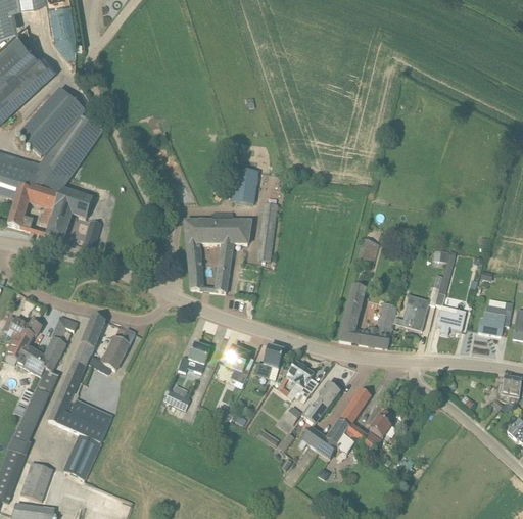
[(47,1),(47,0),(0,0),(0,33),(19,30),(14,8),(47,1)]
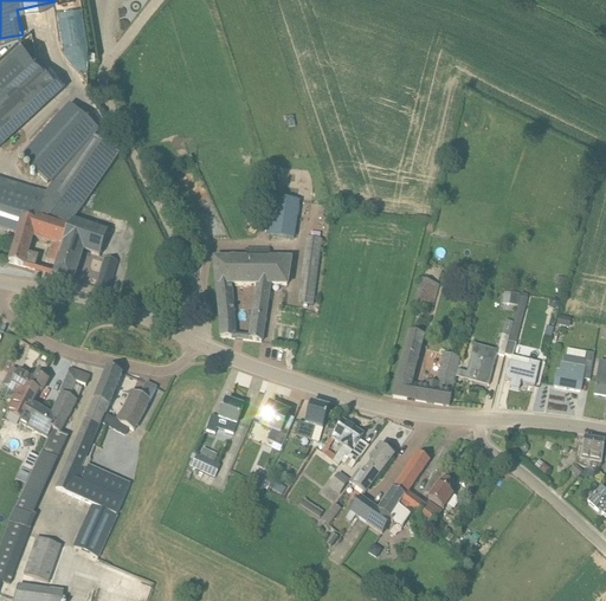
[(0,143),(64,85),(19,38),(0,56),(0,143)]
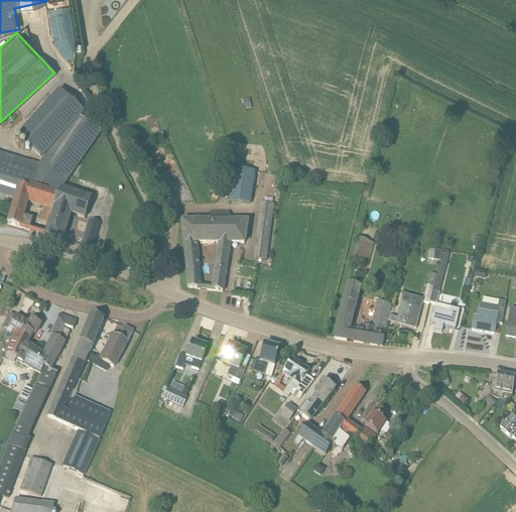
[(17,131),(43,154),(79,116),(85,109),(58,87),(17,131)]
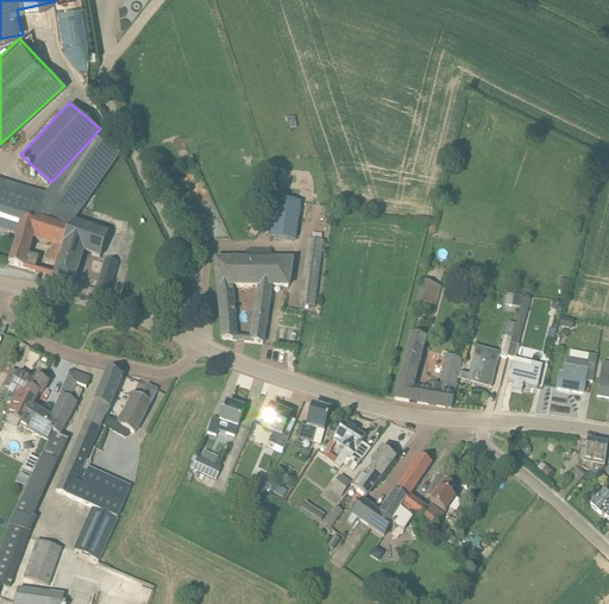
[(118,153),(93,137),(51,182),(44,190),(0,177),(0,225),(18,230),(22,219),(37,222),(39,215),(68,225),(69,225),(70,224),(74,219),(118,153)]
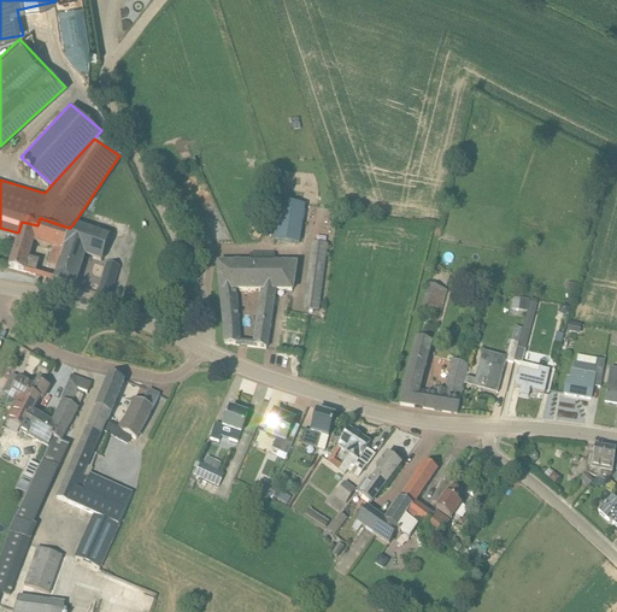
[(300,239),(305,200),(280,196),(275,235),(300,239)]
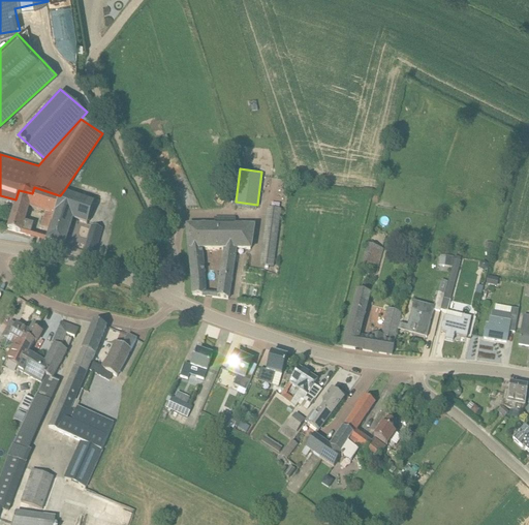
[(32,193),(29,205),(45,209),(54,212),(59,195),(34,187),(32,193)]
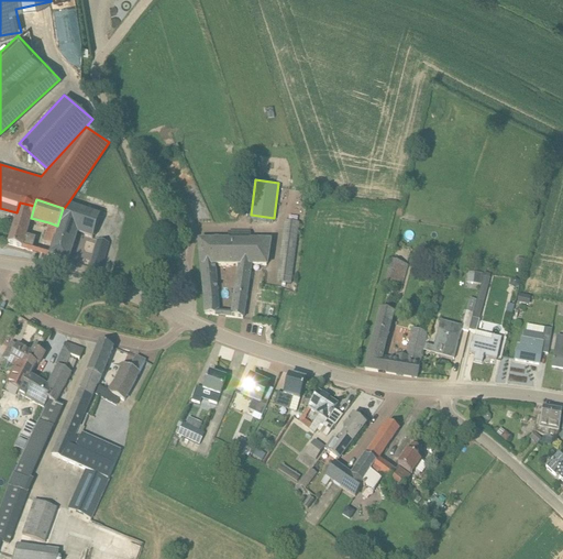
[(34,206),(20,203),(17,212),(9,241),(32,248),(35,234),(26,232),(31,218),(34,206)]
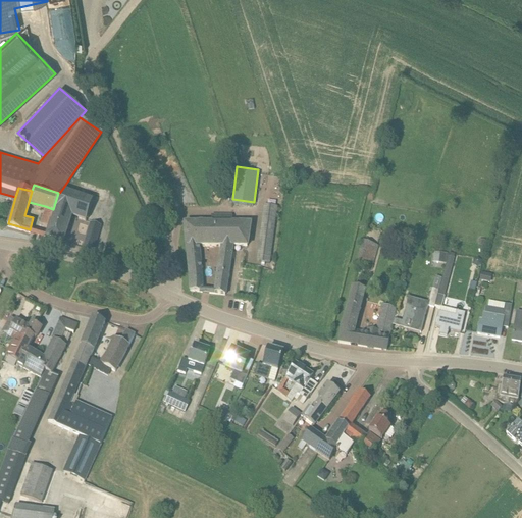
[(53,209),(49,222),(45,234),(63,239),(71,213),(86,218),(93,197),(63,188),(60,192),(59,193),(58,193),(53,209)]
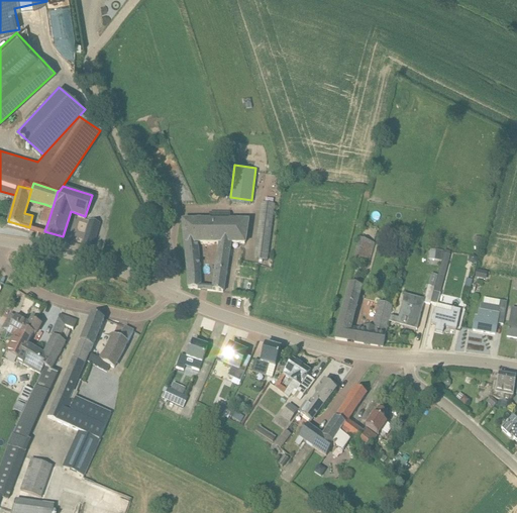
[(255,254),(268,255),(274,202),(262,201),(255,254)]
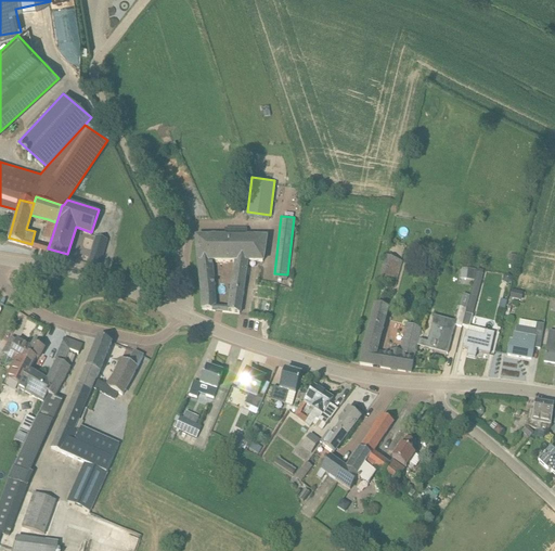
[(48,219),(43,234),(52,236),(56,222),(48,219)]
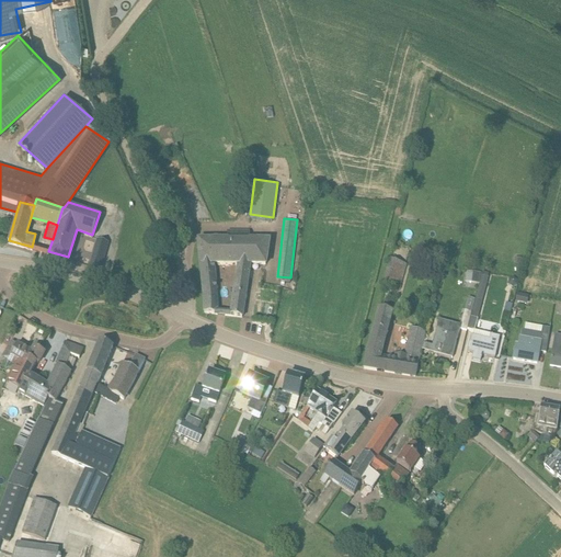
[(237,261),(229,311),(242,314),(249,261),(266,262),(271,236),(249,235),(250,226),(228,226),(228,235),(198,237),(204,308),(219,310),(215,261),(237,261)]
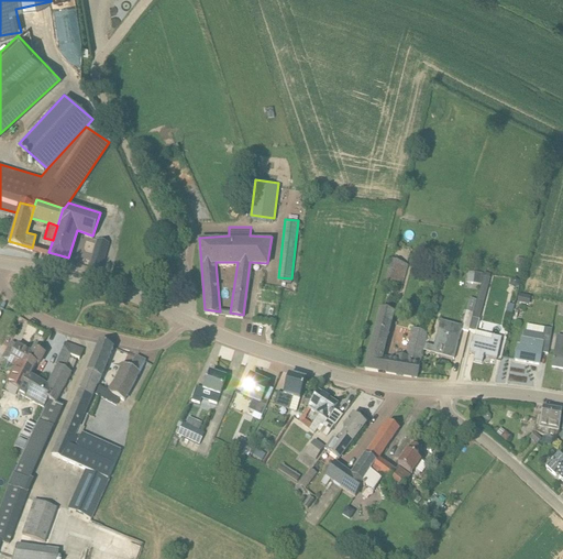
[(90,264),(100,267),(109,240),(98,237),(90,264)]
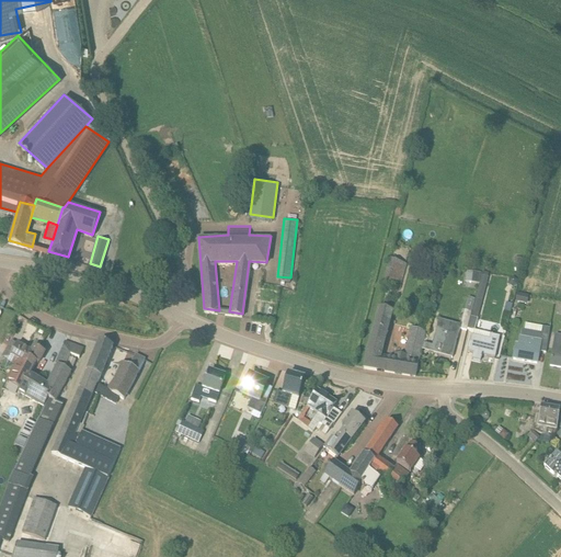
[(407,260),(405,259),(390,254),(382,277),(400,283),(404,265),(407,260)]
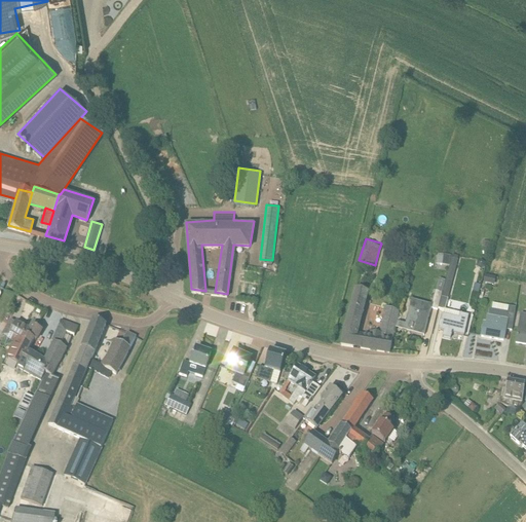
[(437,260),(447,261),(448,252),(437,251),(437,260)]
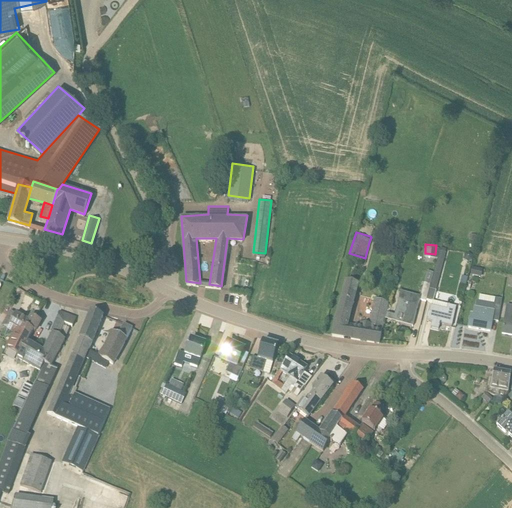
[(452,322),(456,303),(433,297),(445,249),(439,247),(432,275),(431,280),(426,296),(432,298),(427,317),(432,318),(430,324),(438,325),(439,323),(440,320),(452,322)]
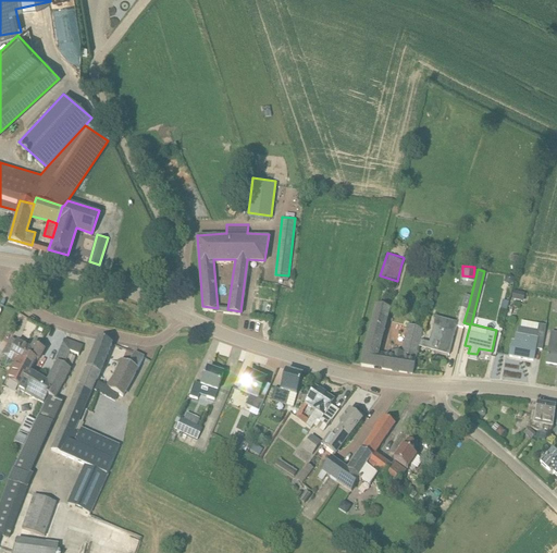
[(514,286),(511,295),(523,297),(525,290),(514,286)]
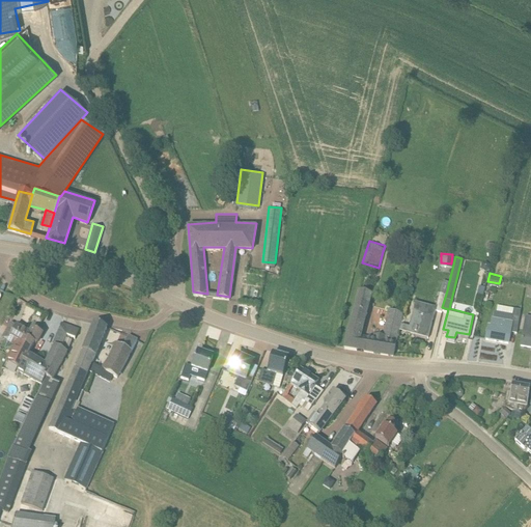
[(447,290),(448,285),(441,283),(440,288),(436,303),(415,299),(409,324),(416,325),(415,329),(428,332),(435,307),(442,309),(442,307),(447,290)]
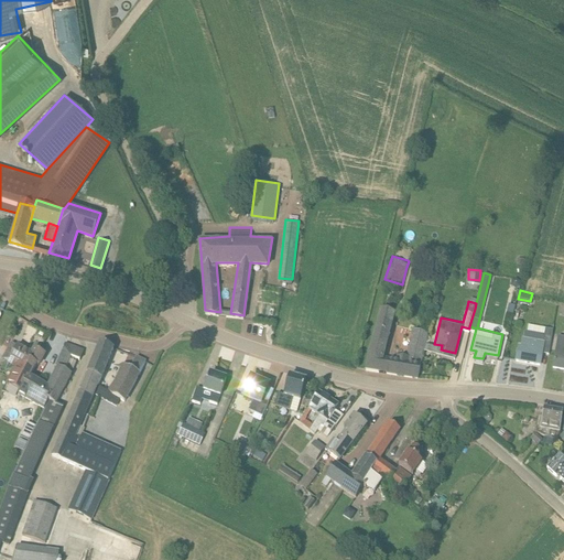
[(405,354),(398,352),(393,351),(392,355),(384,354),(396,310),(380,307),(368,354),(366,366),(418,374),(420,361),(421,361),(422,357),(405,354)]
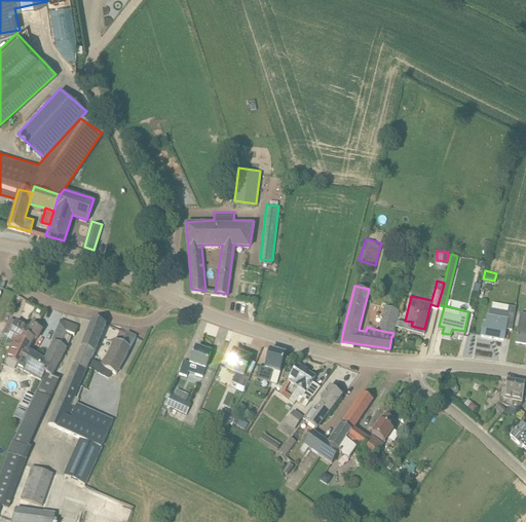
[(393,333),(400,306),(384,302),(378,330),(393,333)]
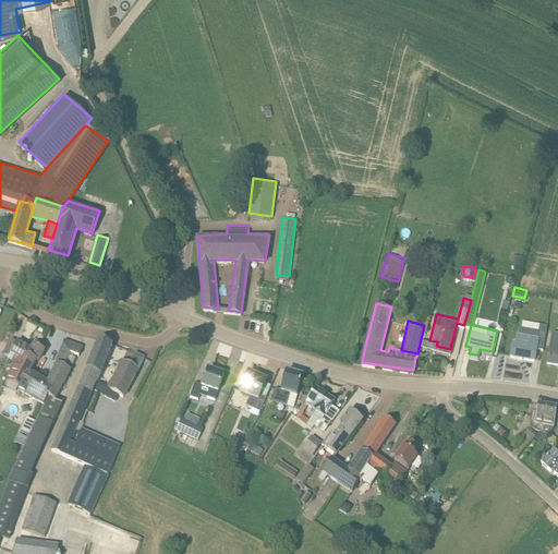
[(543,347),(547,322),(540,321),(538,327),(519,324),(517,338),(513,338),(510,352),(534,357),(536,346),(543,347)]
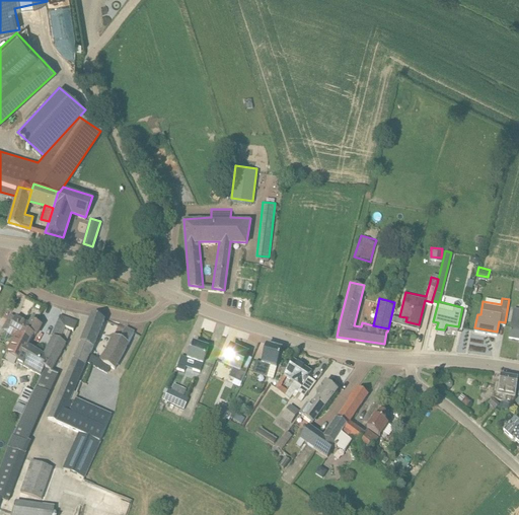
[(518,336),(518,306),(514,305),(512,317),(509,334),(518,336)]
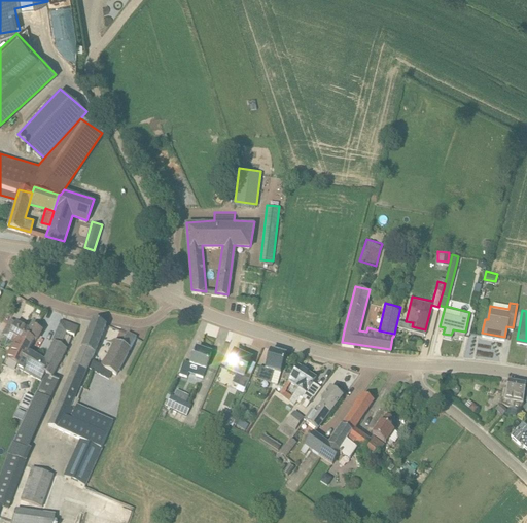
[(16,335),(23,339),(29,327),(11,316),(2,332),(14,338),(16,335)]
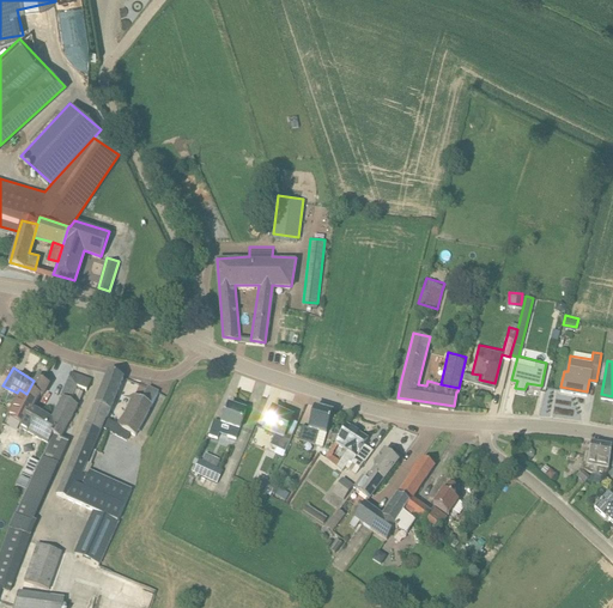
[(71,369),(60,394),(71,399),(77,383),(87,387),(91,377),(71,369)]
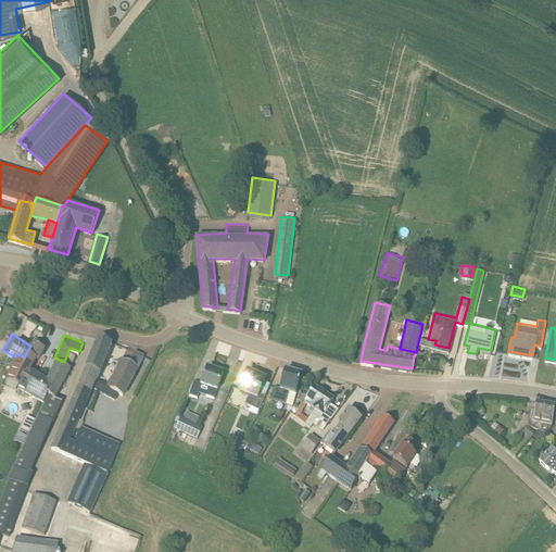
[(99,367),(100,368),(112,340),(99,335),(87,363),(99,367)]
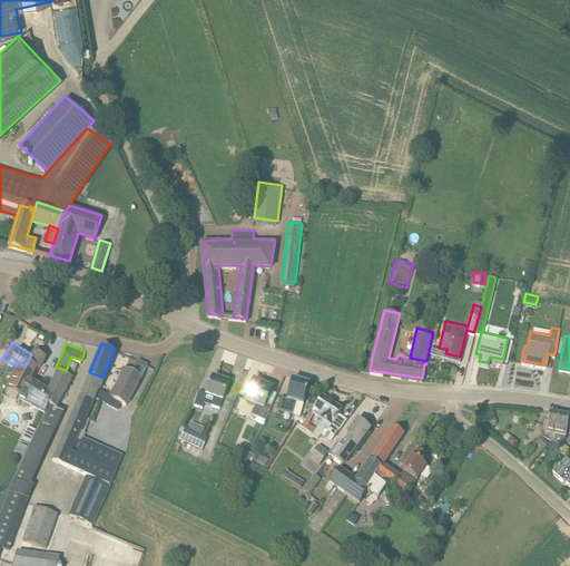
[(35,348),(31,354),(25,367),(18,362),(16,366),(5,384),(20,393),(29,377),(37,364),(39,366),(46,354),(35,348)]
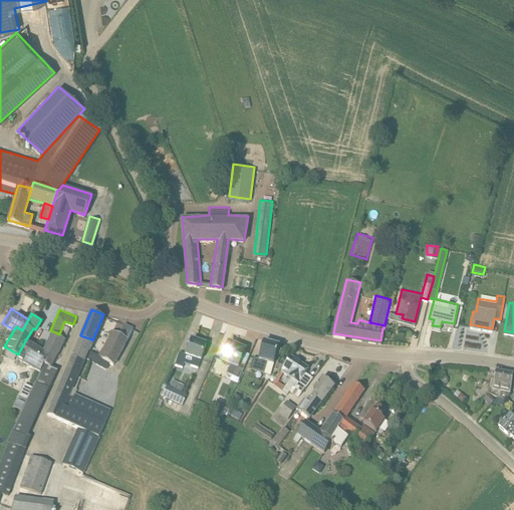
[(110,360),(114,362),(127,337),(133,325),(123,321),(118,332),(112,329),(105,343),(98,353),(102,355),(110,360)]
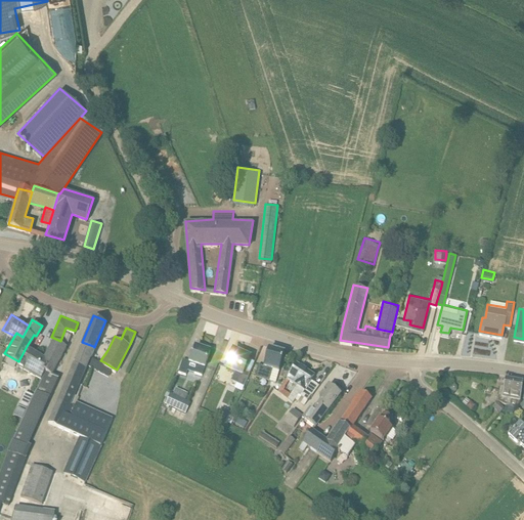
[(27,346),(18,361),(17,363),(41,376),(45,367),(52,371),(67,344),(60,341),(54,338),(45,356),(27,346)]
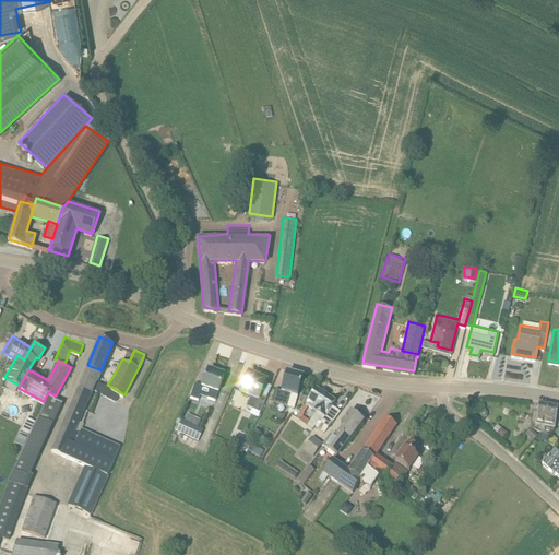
[(75,428),(94,388),(93,387),(96,378),(100,370),(99,369),(87,365),(80,386),(79,385),(54,448),(71,456),(84,426),(82,425),(80,430),(75,428)]
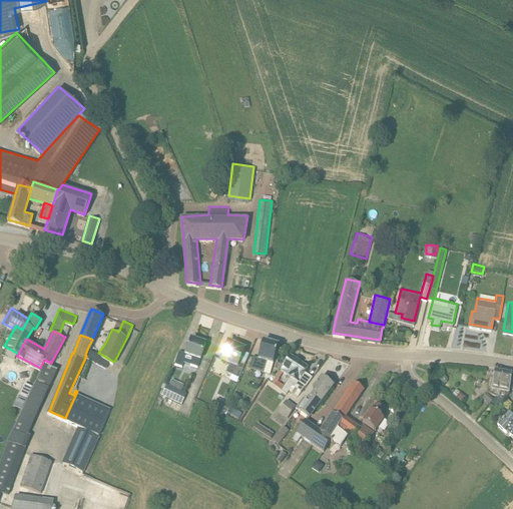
[(183,359),(197,364),(205,340),(191,336),(186,351),(179,349),(175,362),(182,364),(183,359)]
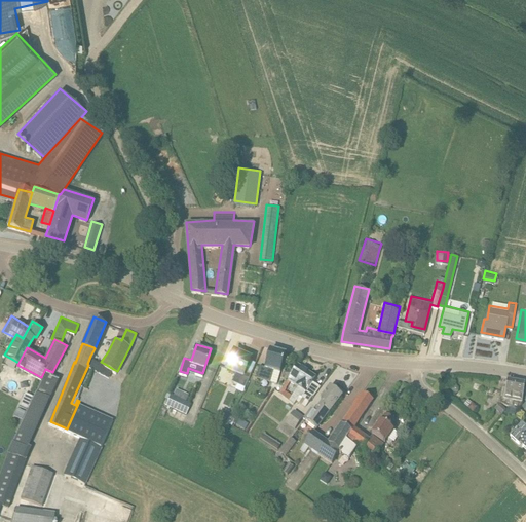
[(256,374),(276,380),(285,350),(270,346),(265,364),(259,362),(256,374)]
